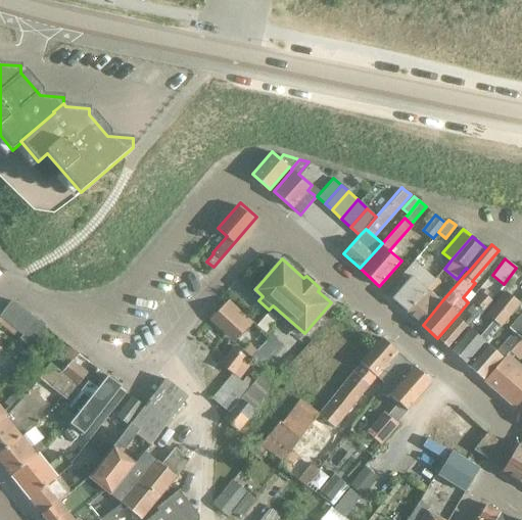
[(408,312),(426,288),(435,278),(415,261),(401,275),(409,280),(392,298),(408,312)]
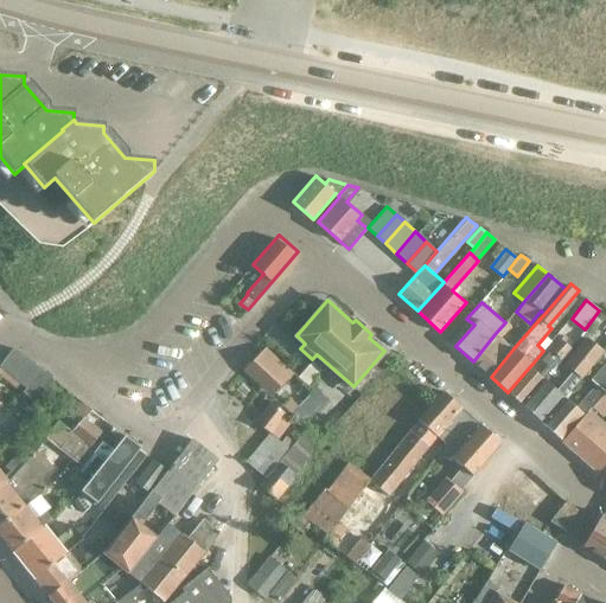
[(512,350),(495,334),(473,361),(491,377),(514,348),(512,350)]
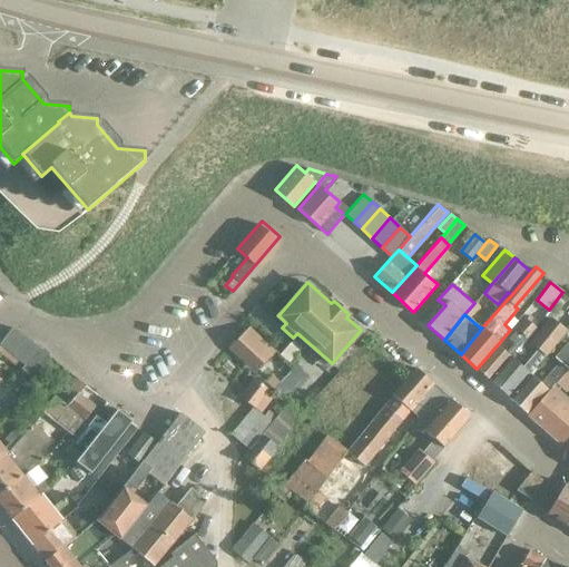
[(511,355),(489,379),(509,397),(530,372),(567,330),(552,318),(531,342),(538,349),(523,365),(511,355)]
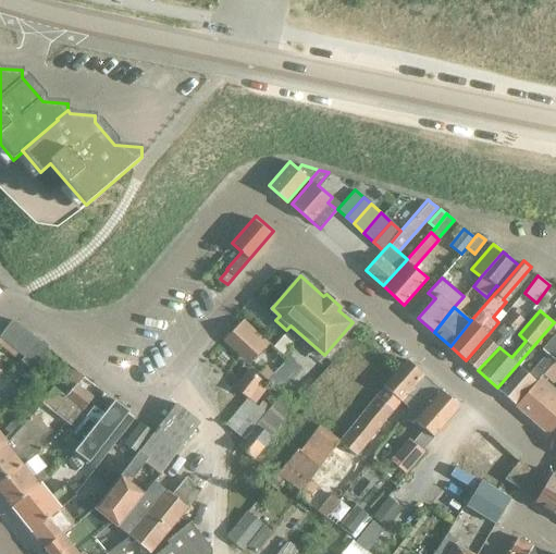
[(495,344),(486,336),(466,360),(478,370),(499,347),(523,319),(515,311),(498,331),(503,334),(495,344)]
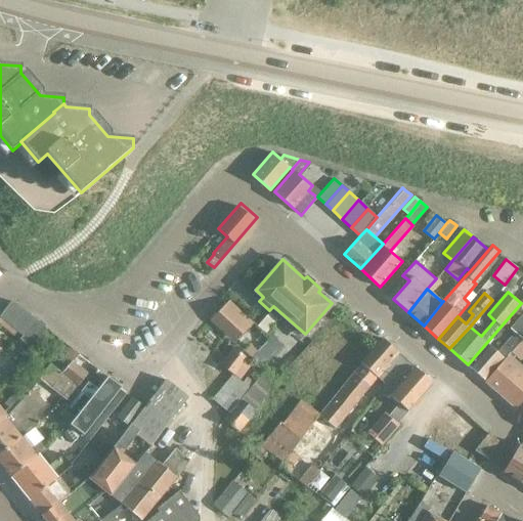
[(46,327),(42,323),(12,299),(0,314),(0,316),(22,334),(18,337),(29,345),(46,327)]
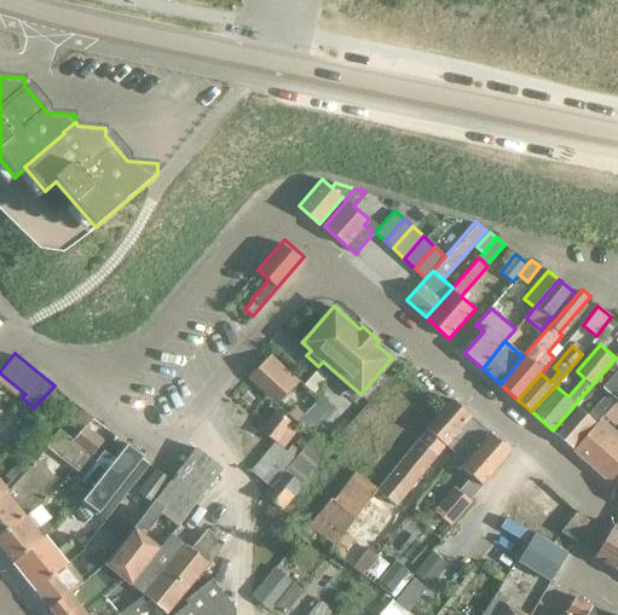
[(270,354),(249,376),(267,393),(271,389),(281,399),(298,381),(270,354)]
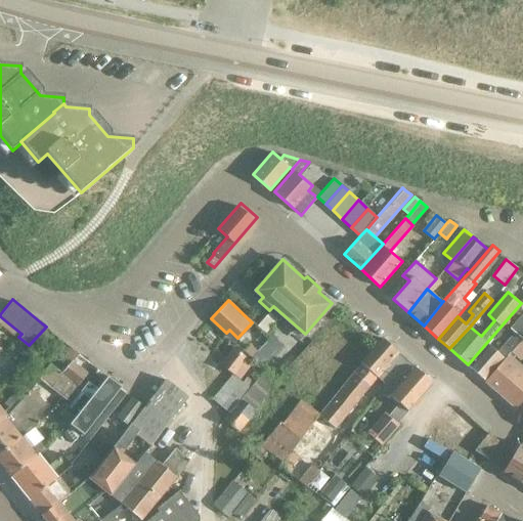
[(498,352),(487,342),(468,364),(486,381),(519,341),(522,338),(522,314),(513,327),(517,330),(498,352)]
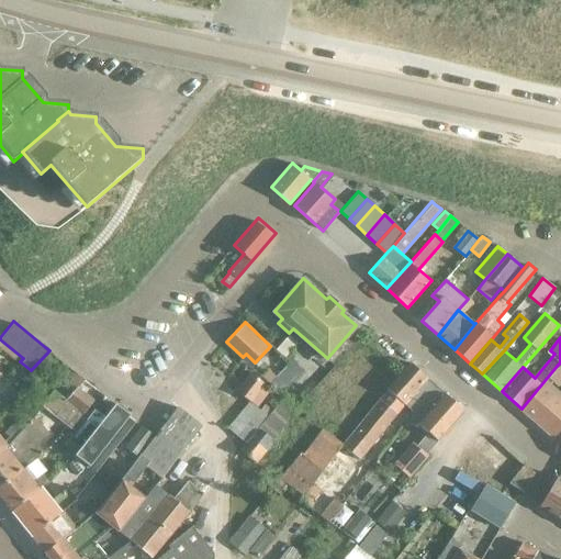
[(344,444),(343,445),(359,458),(397,412),(397,413),(405,404),(413,411),(436,384),(427,377),(411,362),(344,444)]
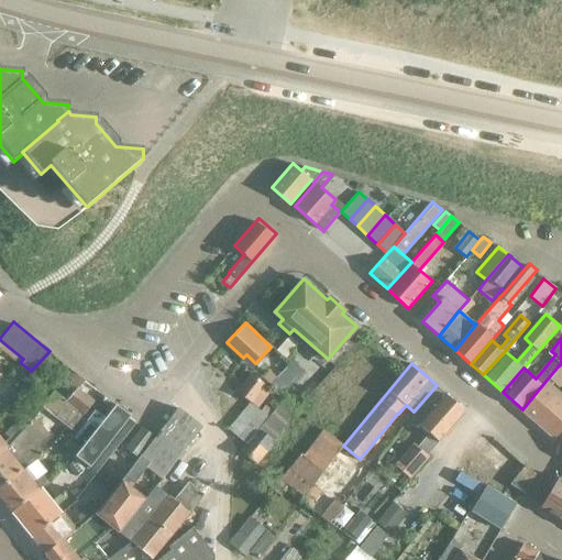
[(558,366),(522,409),(555,438),(561,429),(561,394),(551,386),(554,382),(559,386),(561,383),(561,363),(558,366)]
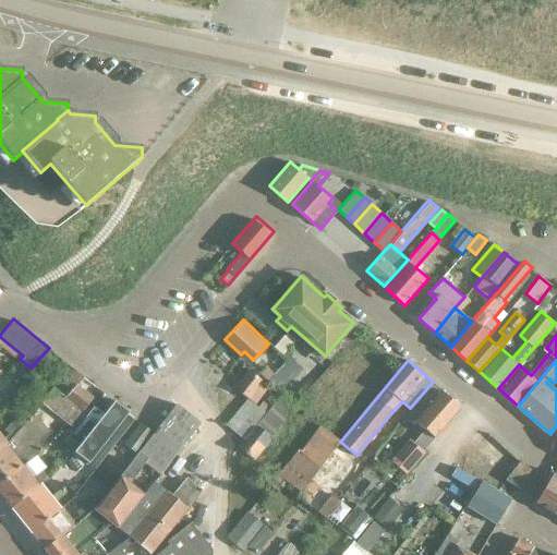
[(40,403),(74,430),(88,412),(85,409),(94,397),(77,384),(84,376),(71,365),(40,403)]
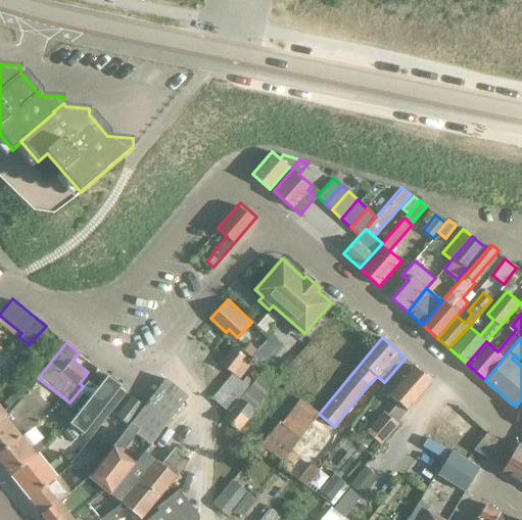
[(249,342),(243,348),(250,355),(256,348),(249,342)]
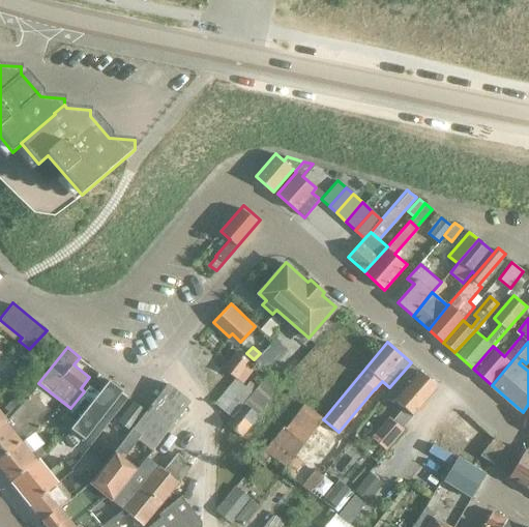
[(251,362),(236,351),(224,368),(238,379),(251,362)]
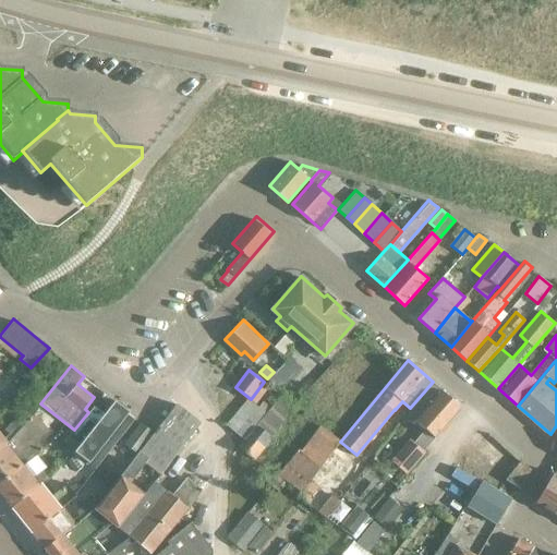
[(410,439),(392,460),(407,472),(424,451),(423,451),(461,407),(433,382),(410,408),(404,415),(413,423),(415,420),(427,431),(425,434),(423,432),(413,443),(410,439)]
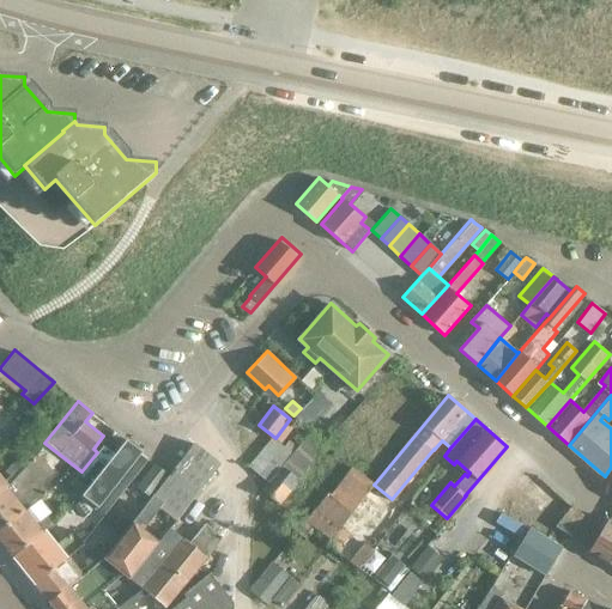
[(279,504),(328,446),(310,432),(298,446),(297,448),(292,452),(284,462),(277,472),(268,481),(262,489),(279,504)]
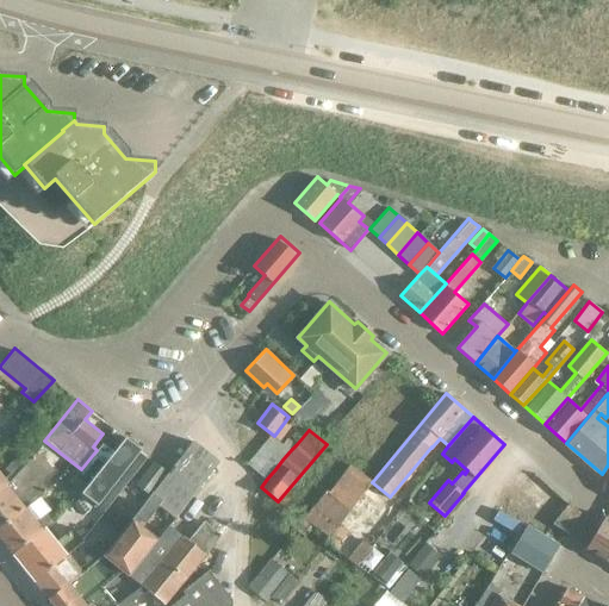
[(273,436),(266,445),(283,460),(291,450),(284,444),(283,444),(273,436)]
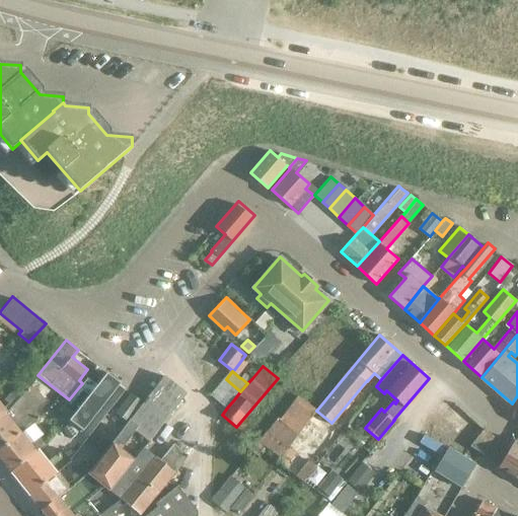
[(120,382),(107,372),(77,413),(65,403),(60,411),(71,420),(83,430),(120,382)]
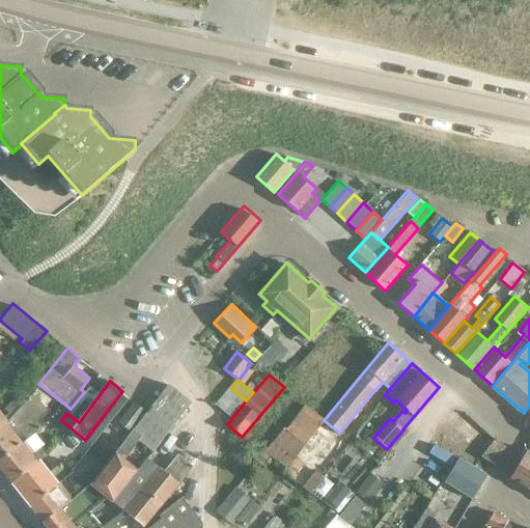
[(250,382),(246,387),(247,387),(253,392),(257,388),(250,382)]
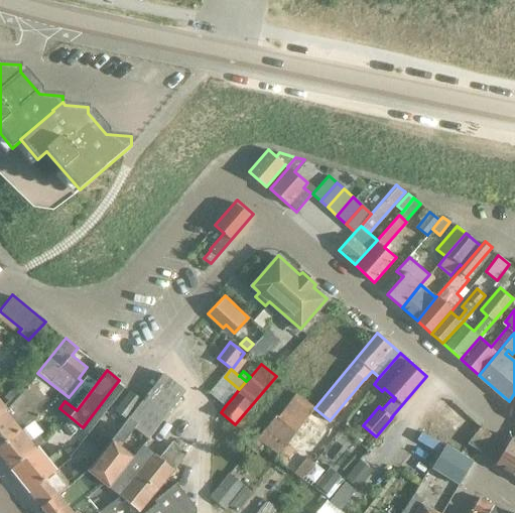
[(128,418),(88,470),(104,483),(110,488),(133,458),(115,443),(120,438),(124,441),(134,427),(148,438),(181,395),(185,390),(163,372),(142,398),(143,399),(128,418)]
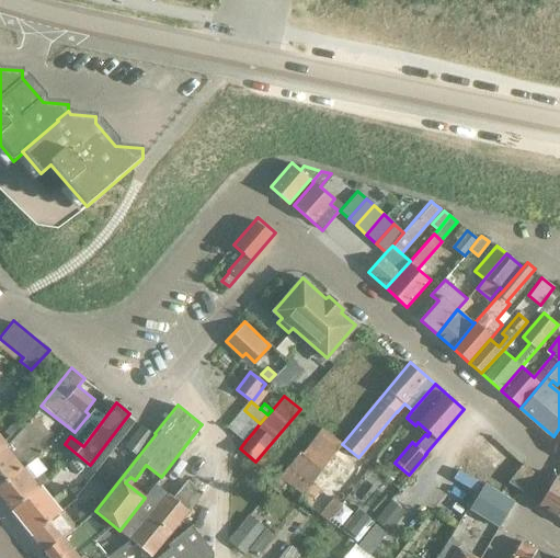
[(244,410),(237,419),(253,432),(260,423),(244,410)]
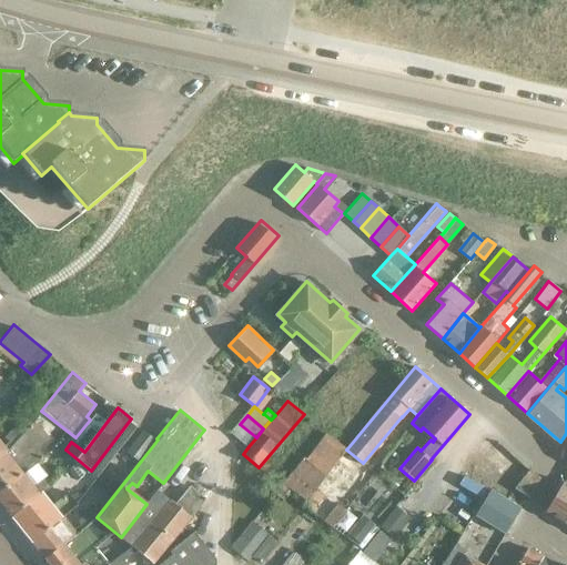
[(36,417),(24,431),(8,452),(4,453),(0,456),(0,493),(20,477),(23,474),(43,458),(37,450),(48,440),(36,425),(38,420),(36,417)]
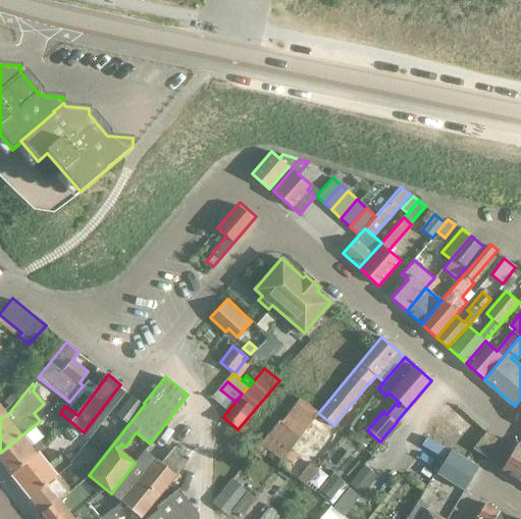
[(7,415),(22,396),(14,390),(5,402),(9,405),(4,411),(0,406),(0,419),(4,416),(7,415)]
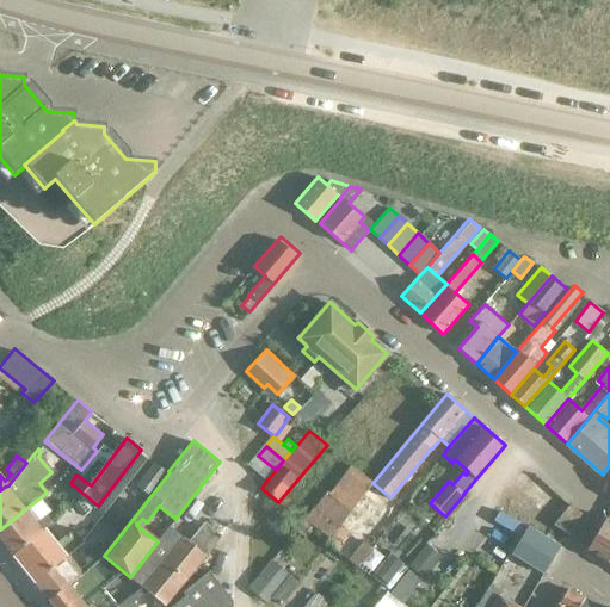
[(250,465),(267,479),(276,470),(258,456),(250,465)]
